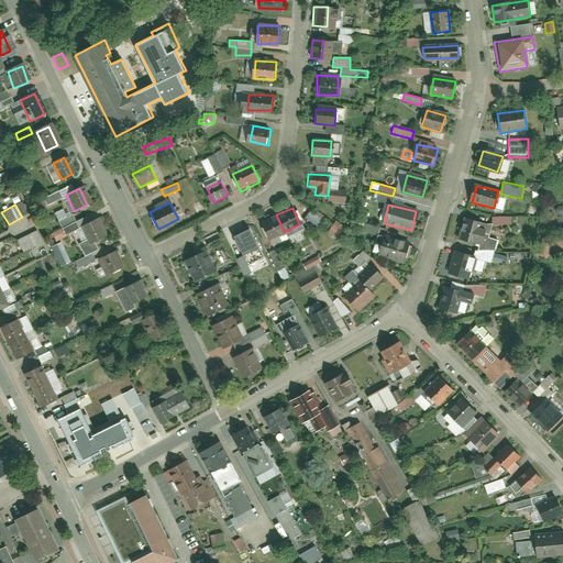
[(305,218),(317,225),(321,218),(309,210),(305,218)]
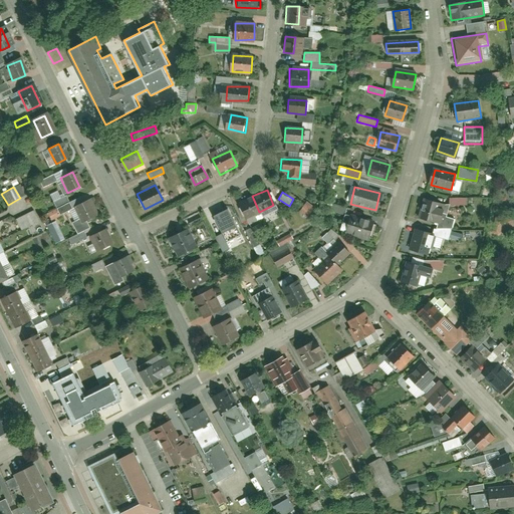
[(252,196),(238,203),(244,218),(259,212),(252,196)]
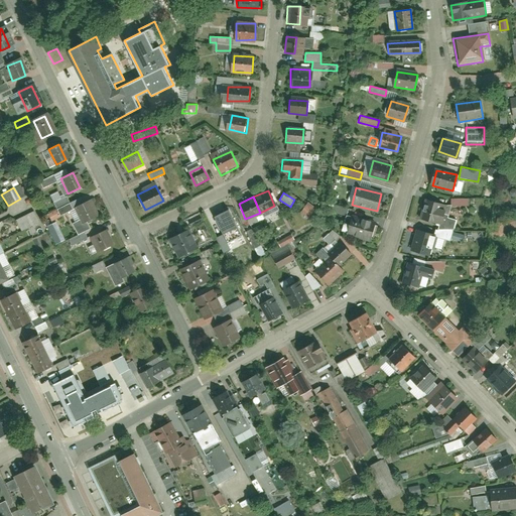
[(443,205),(423,200),(419,220),(438,224),(443,205)]
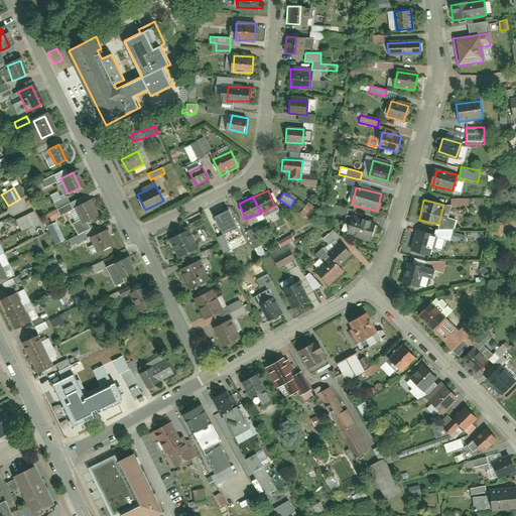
[(94,218),(86,202),(75,208),(82,224),(94,218)]
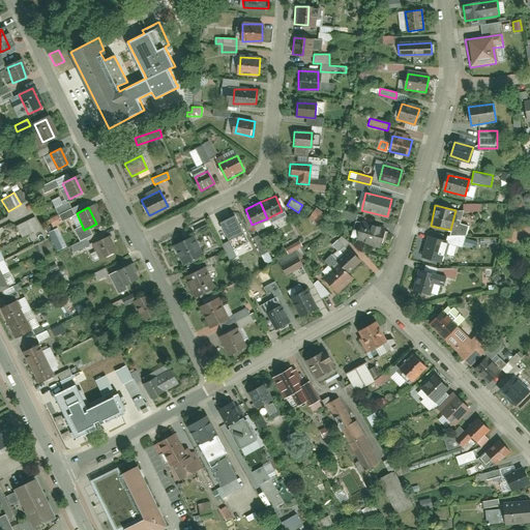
[(316,224),(323,214),(316,207),(307,217),(316,224)]
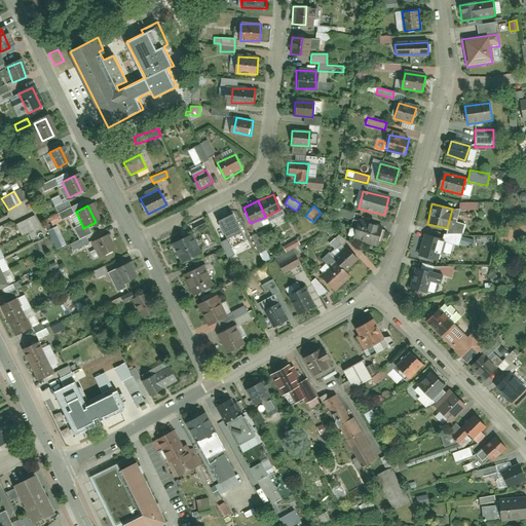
[(51,224),(60,221),(58,214),(48,218),(51,224)]
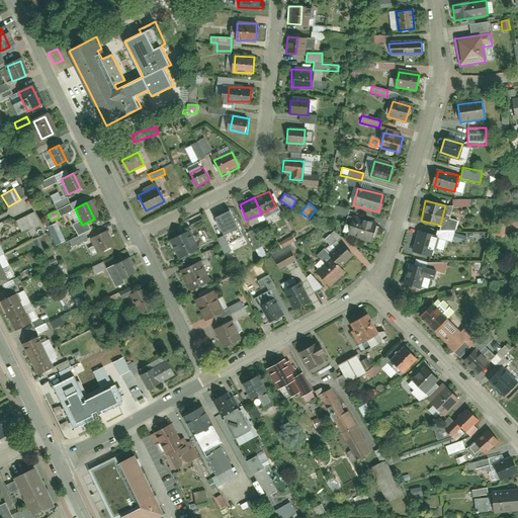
[(15,221),(21,232),(38,223),(32,211),(15,221)]
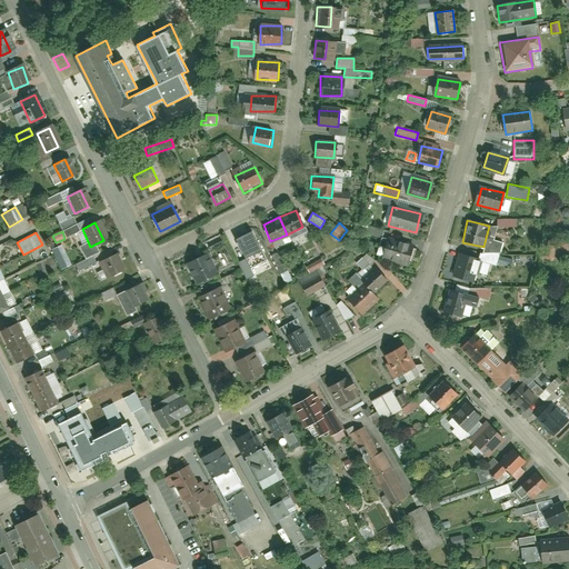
[(256,246),(250,233),(236,240),(241,252),(256,246)]
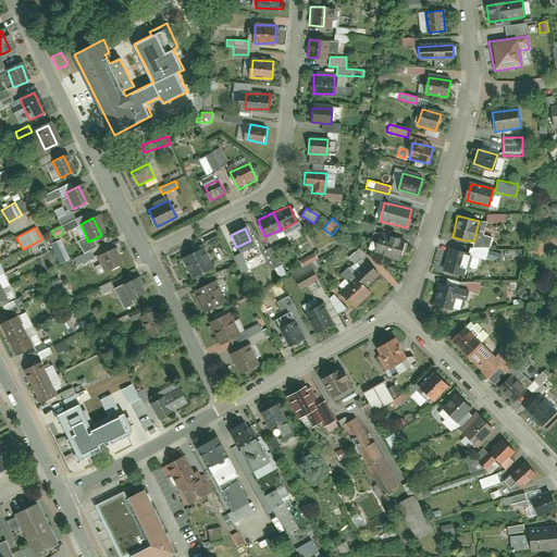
[(533,252),(543,254),(544,247),(555,248),(556,237),(556,235),(535,233),(533,252)]
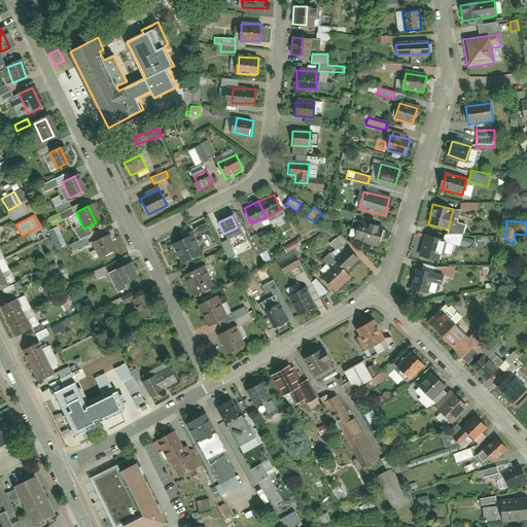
[(357,223),(353,239),(378,245),(382,230),(357,223)]
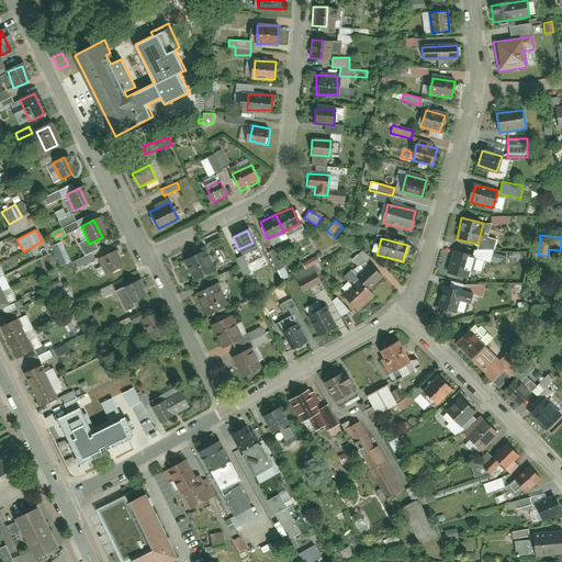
[(51,246),(60,266),(70,261),(60,242),(51,246)]
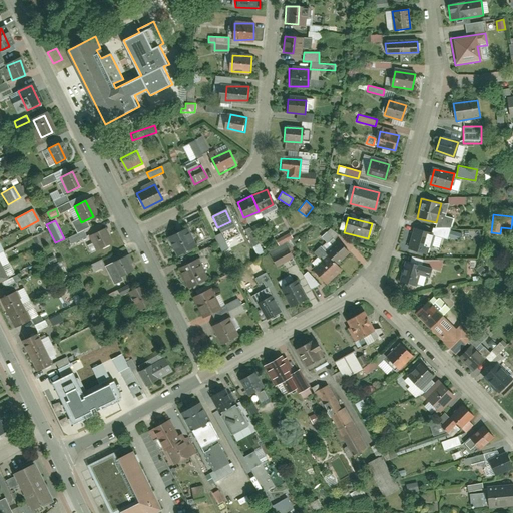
[(245,228),(254,254),(262,252),(252,226),(245,228)]
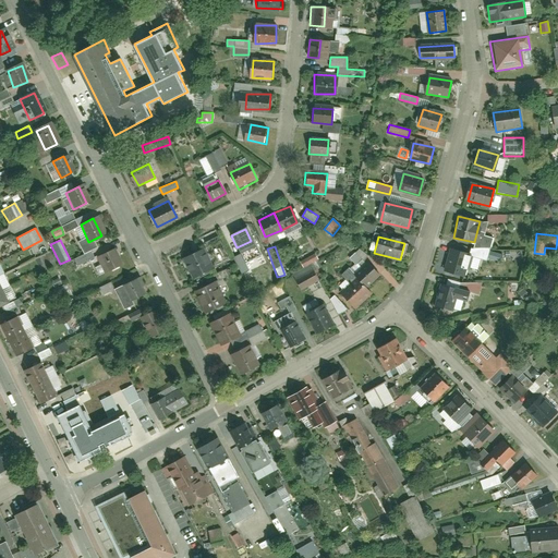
[(119,267),(110,251),(99,256),(108,273),(119,267)]
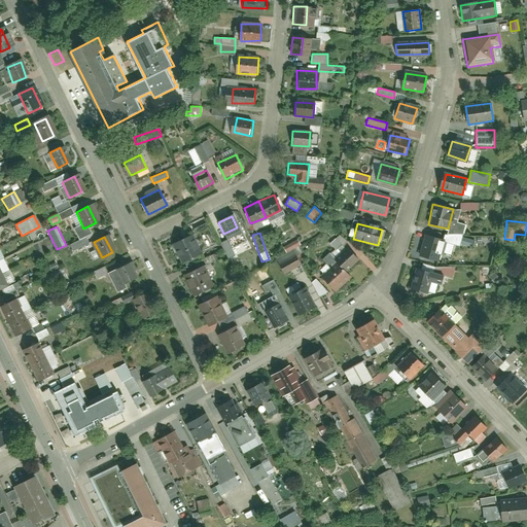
[(425,237),(419,256),(433,260),(440,241),(425,237)]
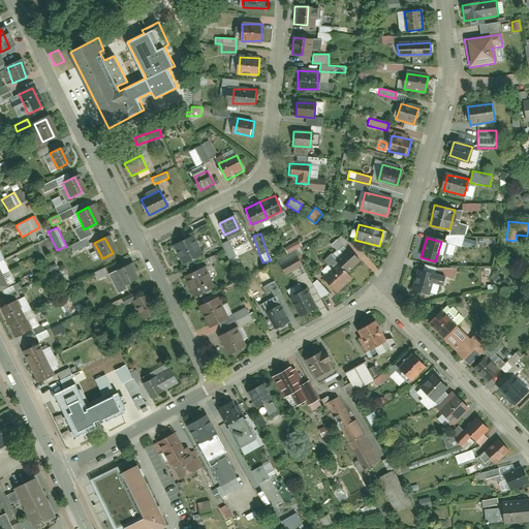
[(187,239),(172,246),(180,263),(195,256),(187,239)]
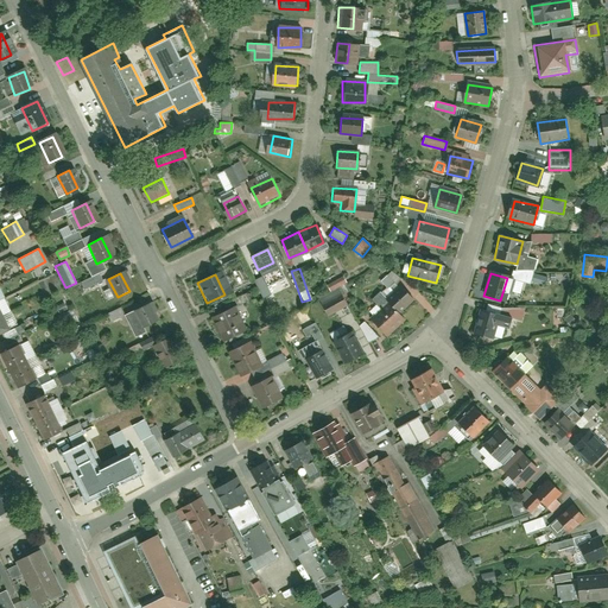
[(342,277),(327,284),(330,291),(346,283),(342,277)]
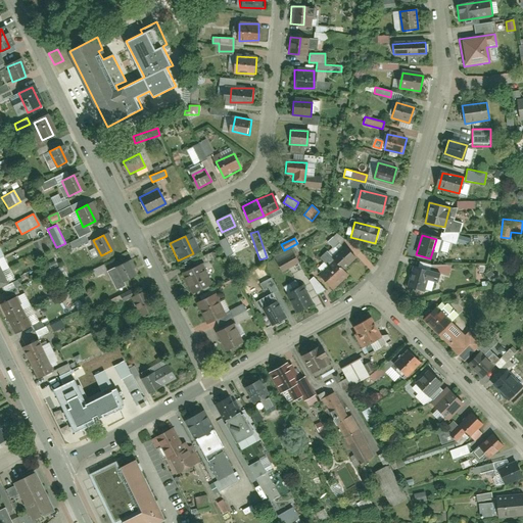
[(351,255),(344,247),(332,258),(339,267),(351,255)]
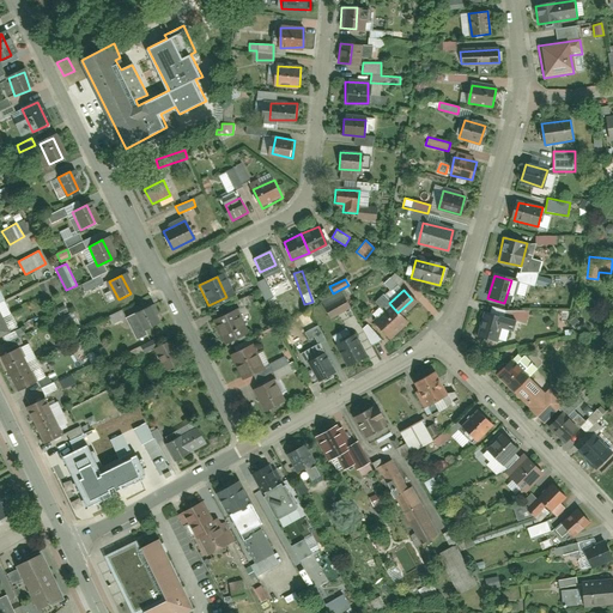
[(343,293),(323,304),(332,319),(350,309),(343,293)]
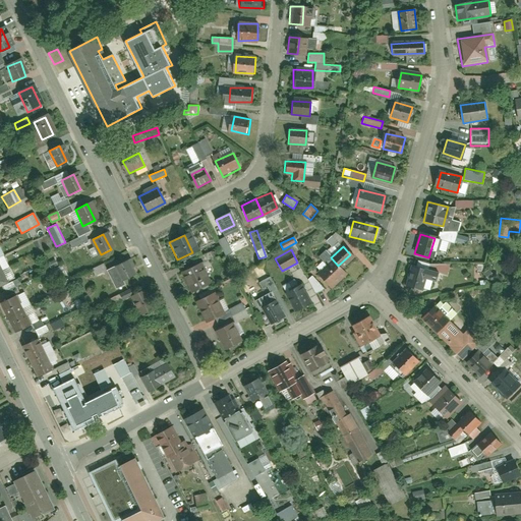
[(135,273),(128,261),(107,272),(113,284),(135,273)]
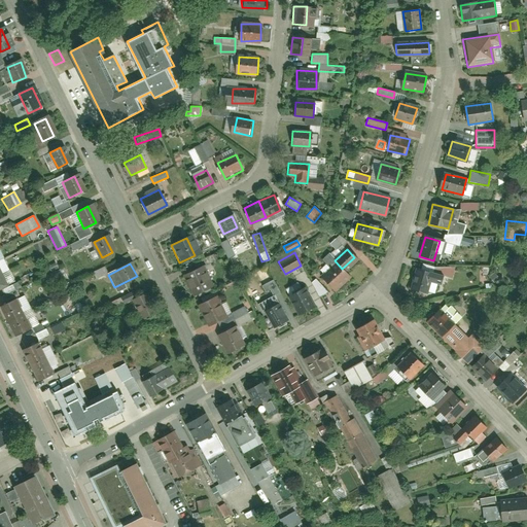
[(334,265),(320,277),(332,290),(345,279),(334,265)]
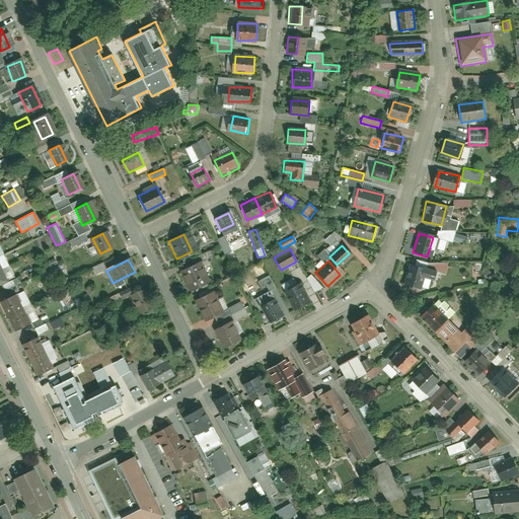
[(90,268),(93,275),(104,271),(101,263),(90,268)]
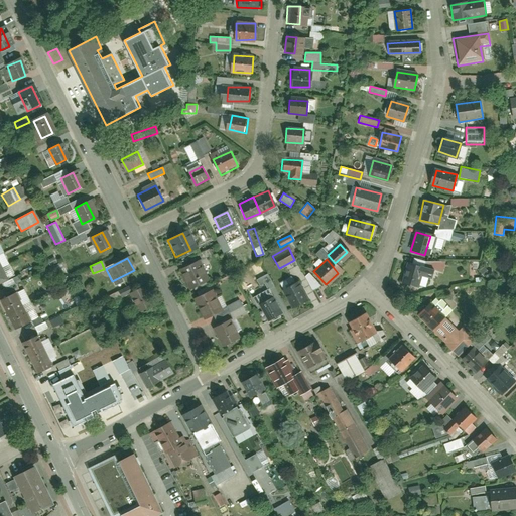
[(194,263),(178,270),(188,290),(204,282),(194,263)]
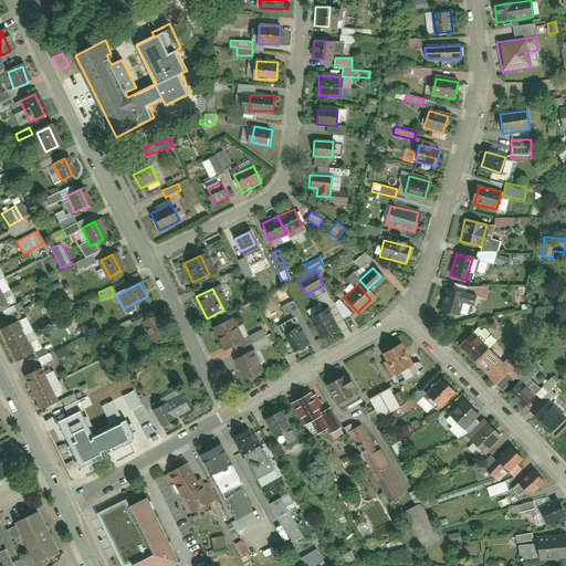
[(474,296),(446,289),(440,310),(459,315),(462,303),(472,306),(474,296)]
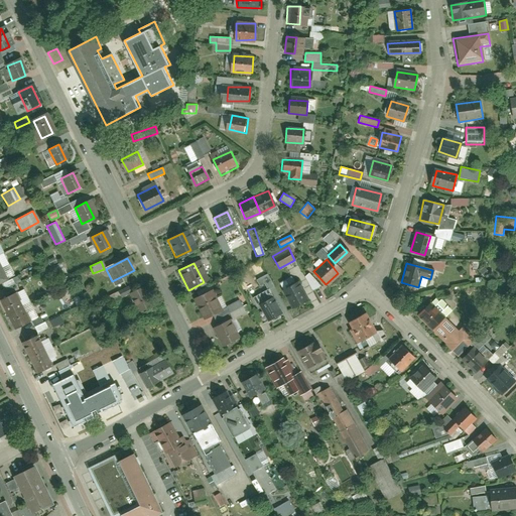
[(266,289),(273,286),(268,273),(255,279),(259,286),(264,283),(266,289)]
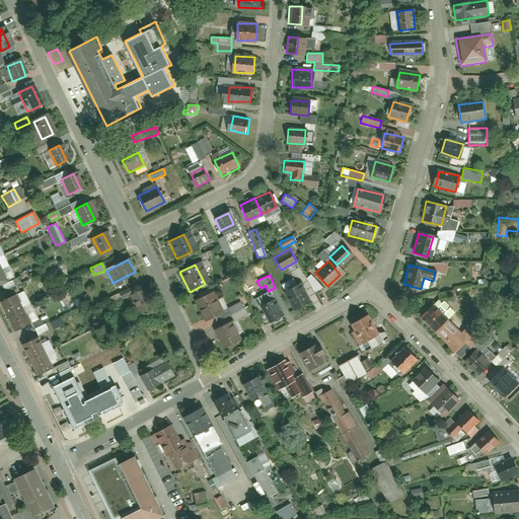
[(310,275),(305,280),(316,291),(321,286),(310,275)]
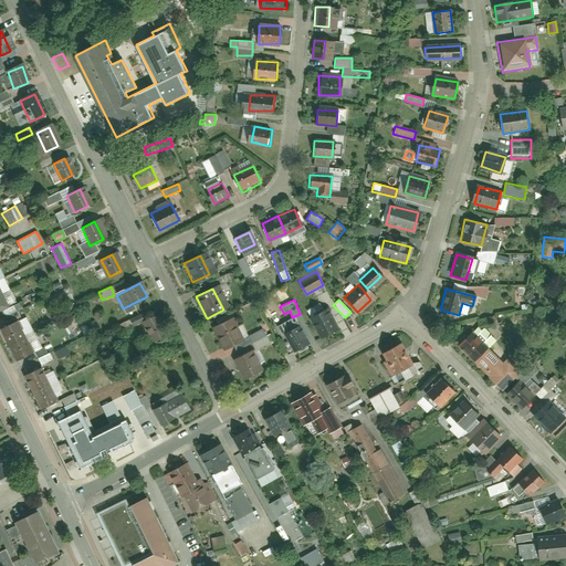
[(308,317),(321,337),(333,331),(322,311),(308,317)]
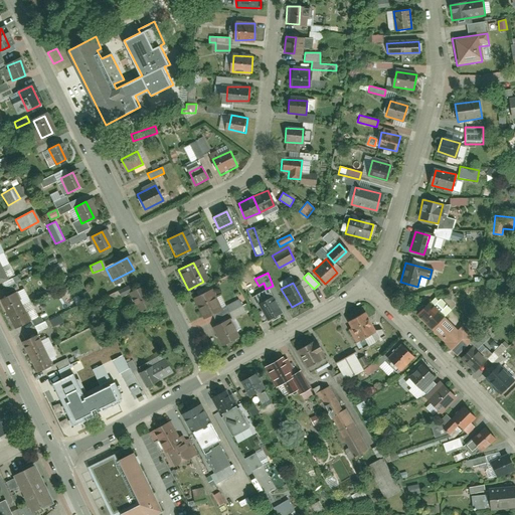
[(150,304),(141,286),(129,292),(137,310),(150,304)]
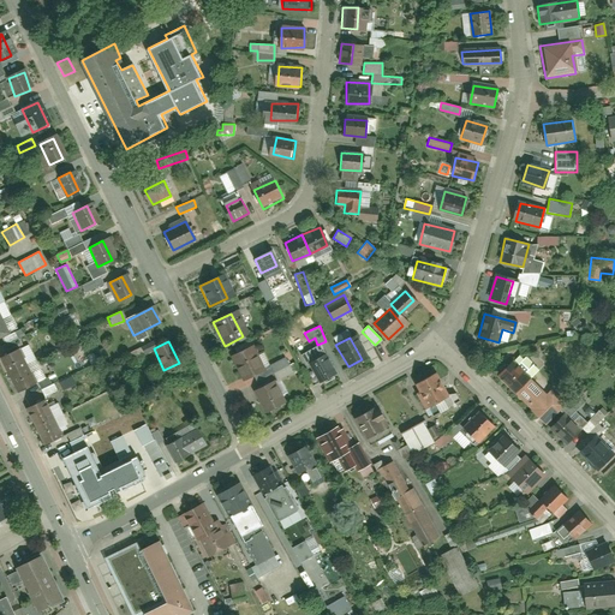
[(250,346),(228,356),(242,382),(262,371),(250,346)]
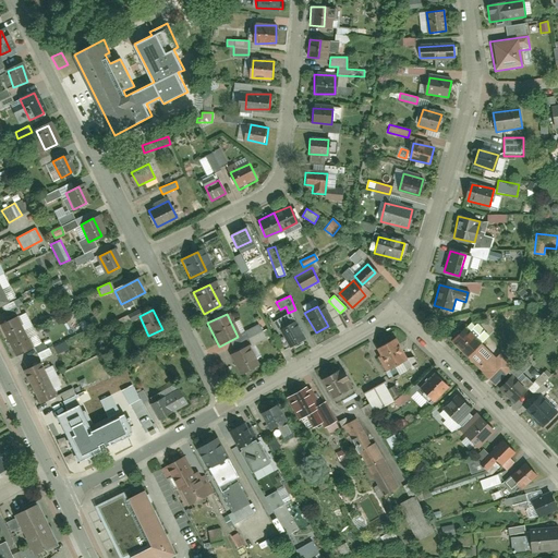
[(14,316),(0,323),(0,328),(5,340),(22,332),(14,316)]
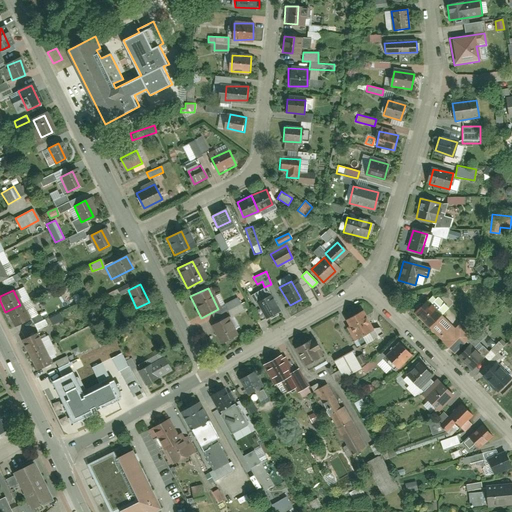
[(255,302),(265,320),(277,313),(267,296),(255,302)]
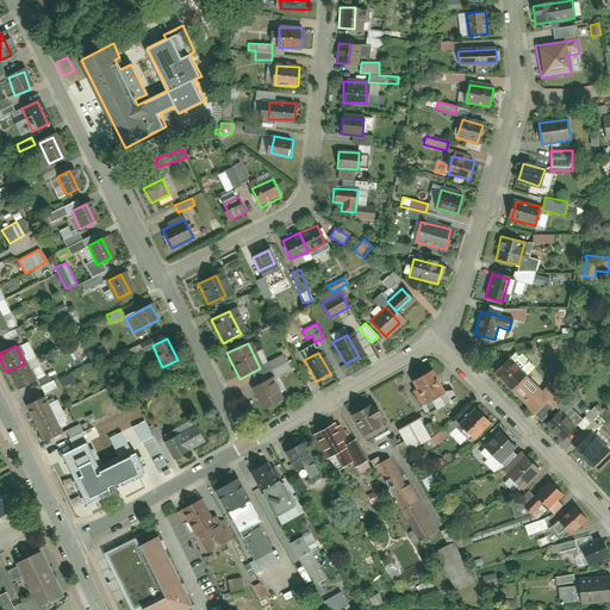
[(492,374),(540,422),(560,402),(545,385),(540,390),(508,358),(492,374)]
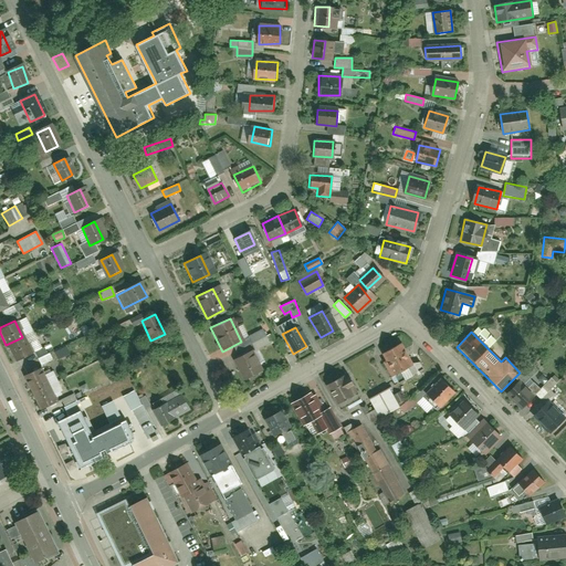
[(22,337),(6,345),(13,362),(30,354),(22,337)]
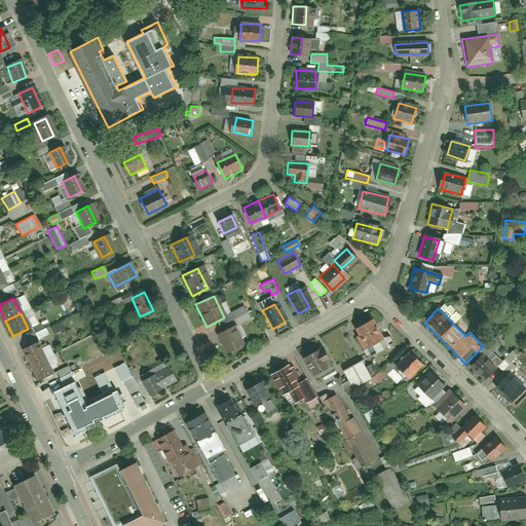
[(367,321),(352,329),(365,349),(379,340),(367,321)]
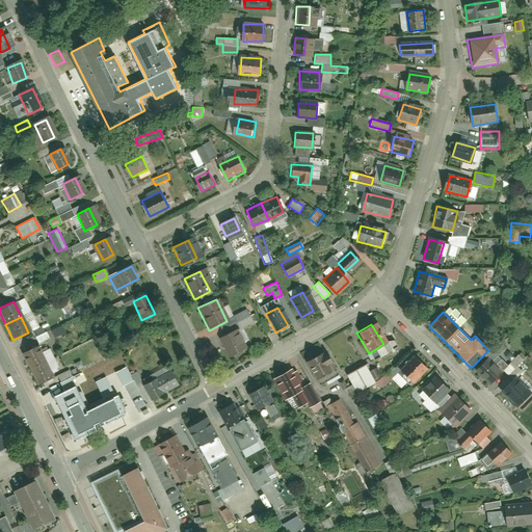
[(38,343),(50,338),(46,330),(35,337),(38,343)]
